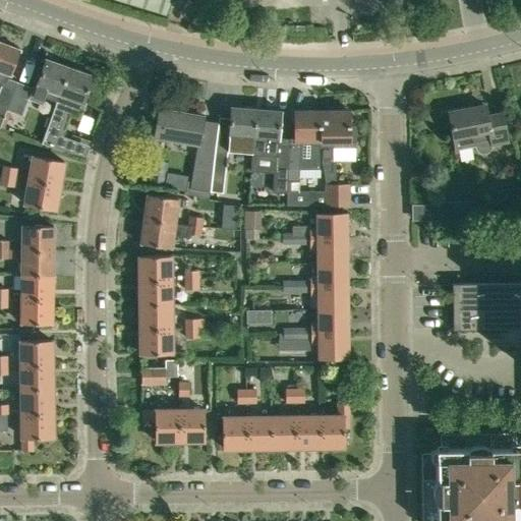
[(0,80),(7,83),(11,74),(20,49),(0,41),(0,80)]
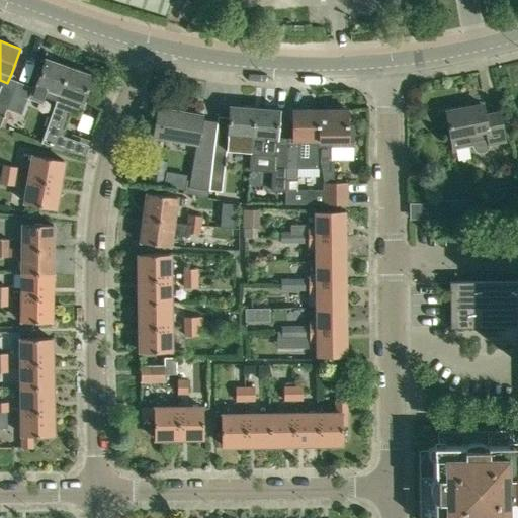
[(55,101),(68,66),(45,58),(33,87),(17,81),(14,90),(7,108),(21,113),(27,96),(42,101),(44,97),(55,101)]
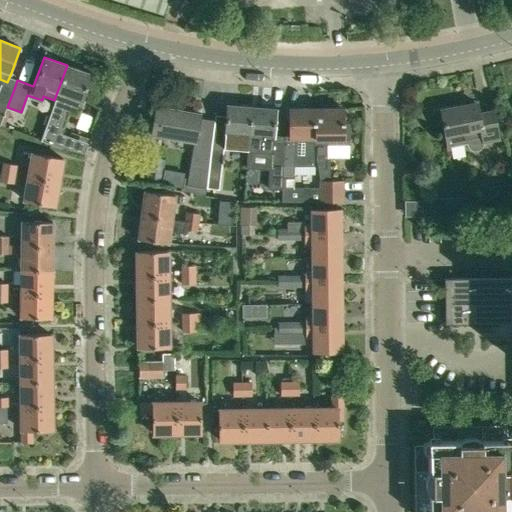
[(77,114),(81,101),(82,101),(91,74),(67,65),(54,100),(56,101),(42,140),(66,149),(69,136),(60,133),(64,123),(63,123),(68,111),(77,114)]
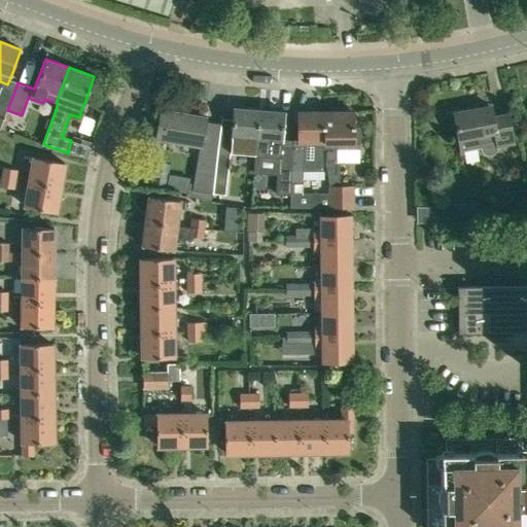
[(0,129),(7,110),(14,92),(1,86),(0,90),(0,129)]
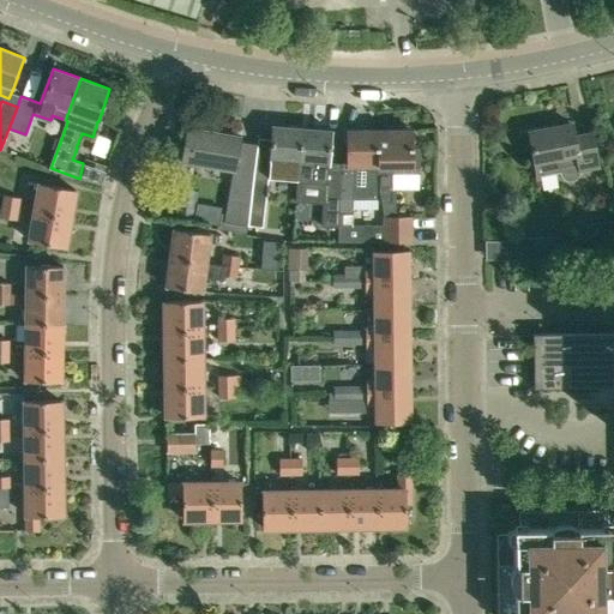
[(591,133),(575,137),(572,124),(529,132),(537,176),(560,173),(560,174),(561,175),(563,178),(564,179),(566,180),(567,181),(570,181),(572,181),(575,180),(576,180),(578,179),(579,176),(581,175),(581,173),(581,172),(581,169),(581,168),(597,166),(591,133)]
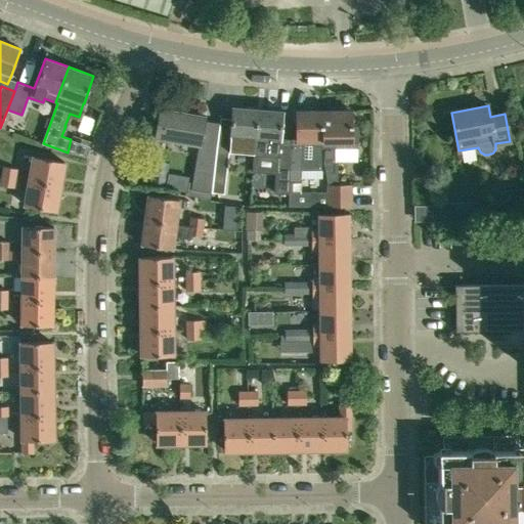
[(257,108),(232,106),(230,127),(230,136),(228,151),(254,154),(254,151),(255,148),(256,138),(257,108)]
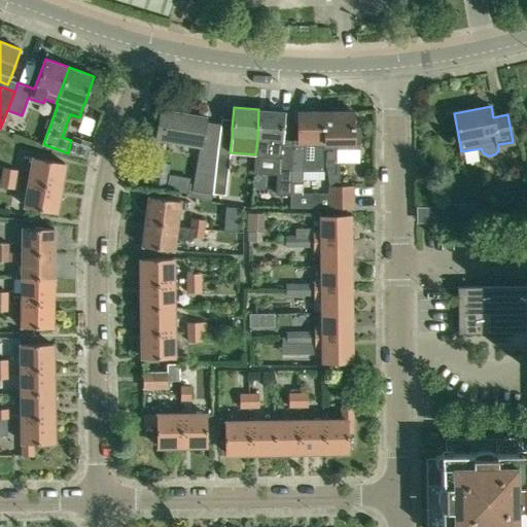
[(323,147),(359,147),(359,128),(353,128),(353,111),(350,111),(350,108),(338,108),(338,111),(323,111),(324,141),(323,141),(323,147)]
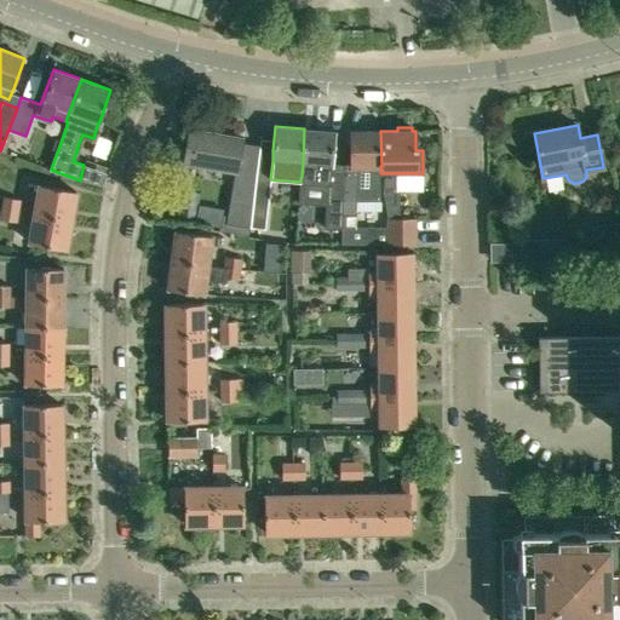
[(240,149),(242,137),(189,128),(185,153),(184,161),(229,168),(229,166),(234,167),(223,228),(246,231),(246,227),(250,208),(257,164),(259,153),(240,149)]
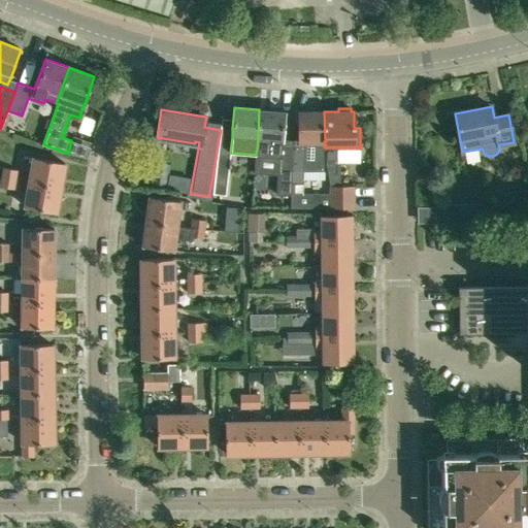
[(283,146),(284,132),(285,111),(259,109),(258,139),(257,150),(256,153),(279,155),(277,195),(291,196),(292,146),(283,146)]
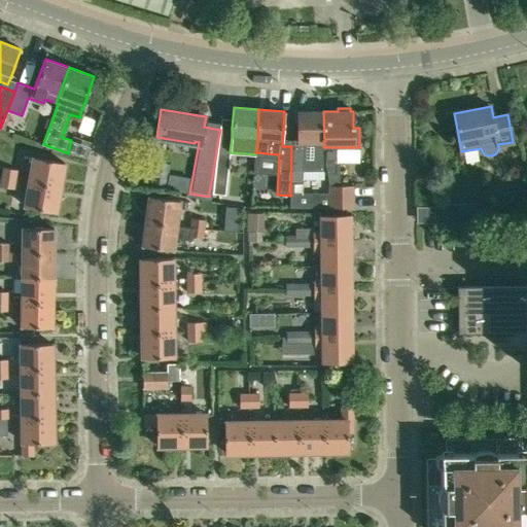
[(323,141),(324,141),(323,111),(297,112),(297,141),(291,141),(291,146),(290,196),(291,196),(291,208),(353,208),(353,196),(329,197),(329,190),(291,190),(291,183),(302,183),(302,171),(323,170),(323,147),(323,141)]
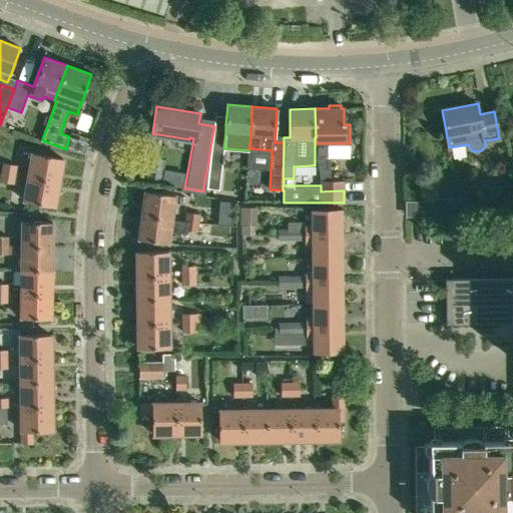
[(206,172),(203,187),(217,189),(224,137),(212,135),(206,172)]
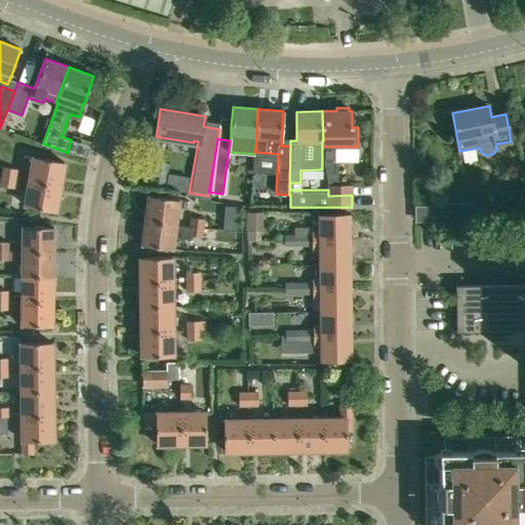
[(30,180),(61,186),(65,161),(35,156),(30,180)]
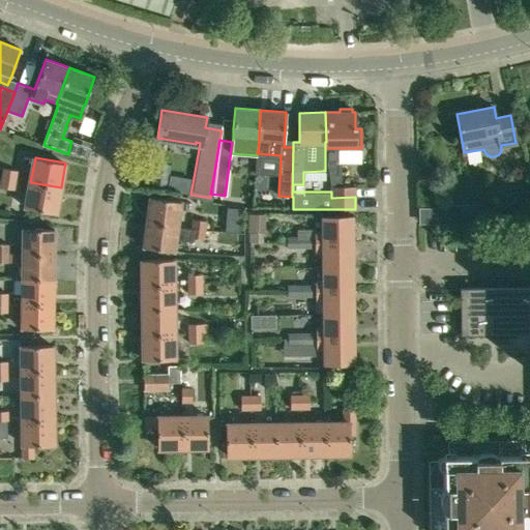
[(355,186),(341,186),(341,162),(331,162),(331,192),(331,198),(355,197),(355,186)]
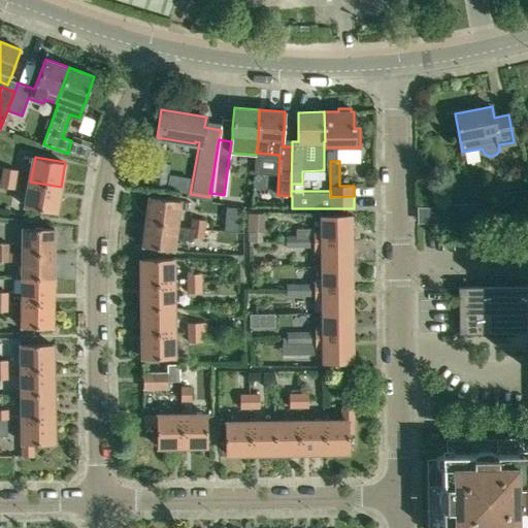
[(2,177),(15,179),(18,170),(3,168),(2,177)]
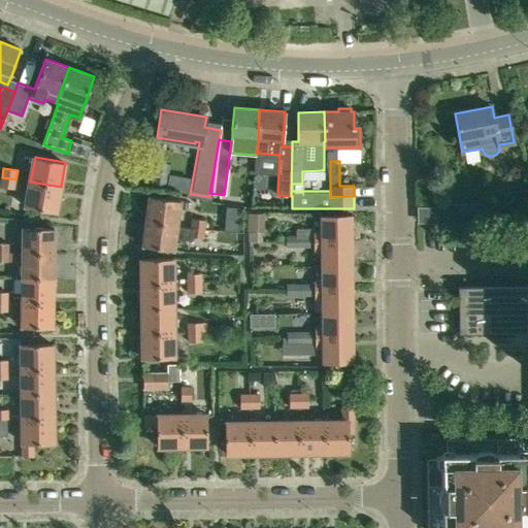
[(13,189),(15,179),(2,177),(0,186),(13,189)]
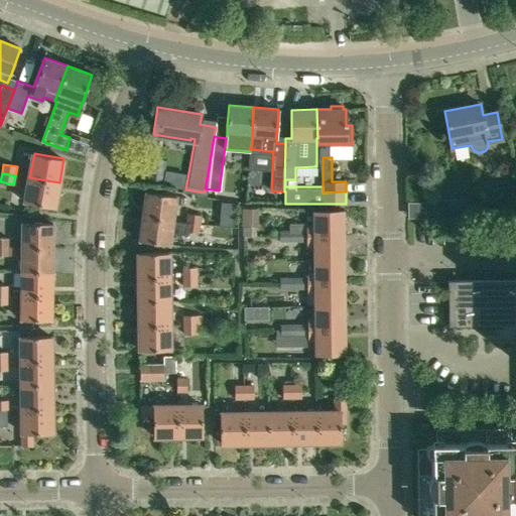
[(55,207),(59,182),(29,177),(25,202),(55,207)]
